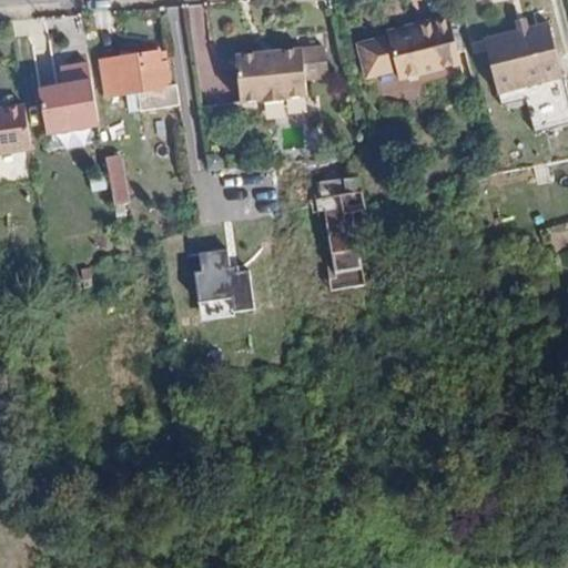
[(361,47),(453,33),(449,18),(417,27),(418,32),(389,40),(361,47)]
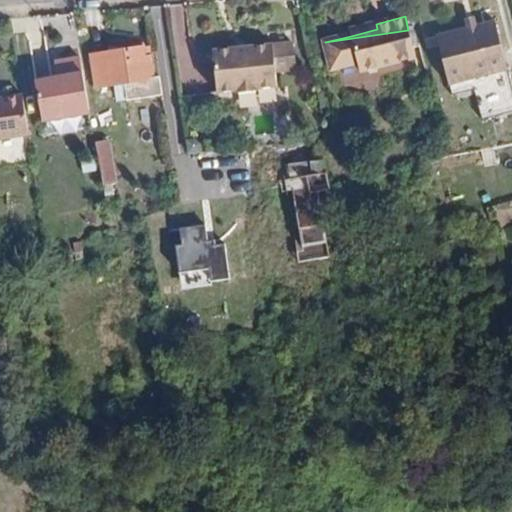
[(471,81),(474,91),(482,120),(511,111),(511,88),(494,23),(436,39),(449,87),(471,81)]
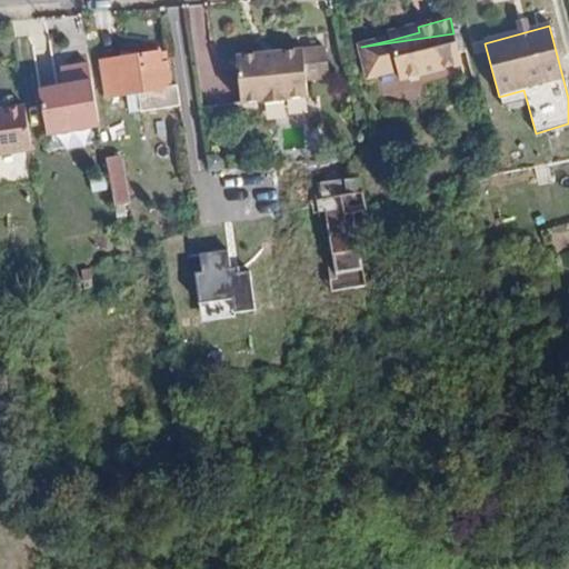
[(419,32),(418,27),(389,35),(390,40),(419,32)]
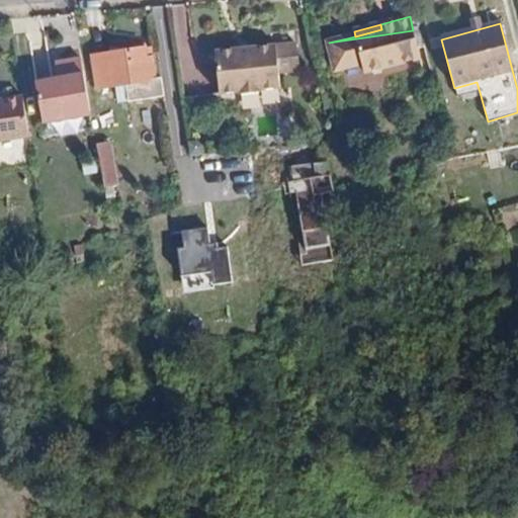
[(421,60),(413,30),(329,42),(336,72),(363,66),(365,75),(421,60)]
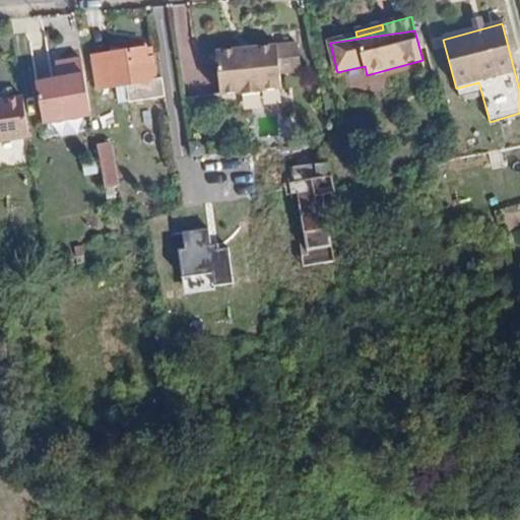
[(280,88),(276,46),(216,50),(220,92),(239,91),(240,93),(258,92),(260,89),(280,88)]
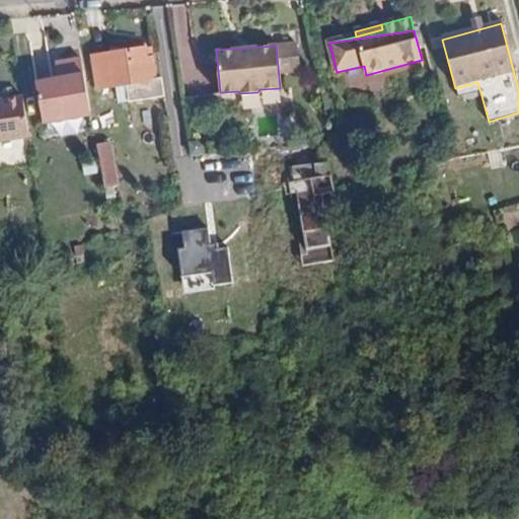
[(147,59),(145,48),(92,56),(98,89),(156,79),(153,59),(147,59)]
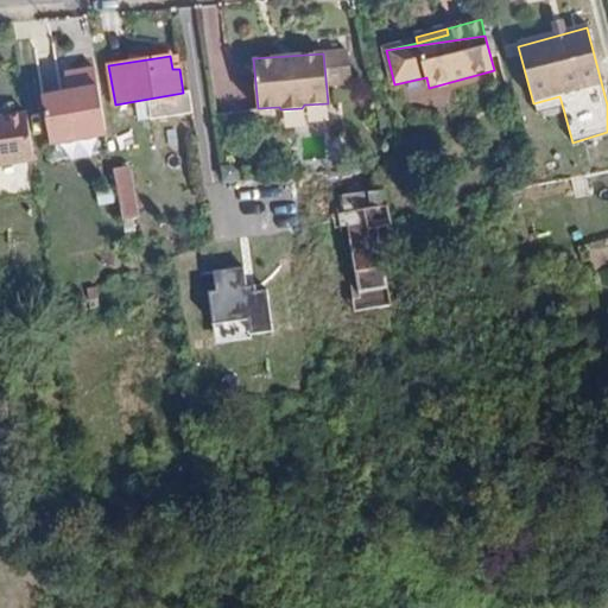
[(105,122),(99,87),(94,61),(64,67),(68,84),(40,88),(49,133),(105,122)]
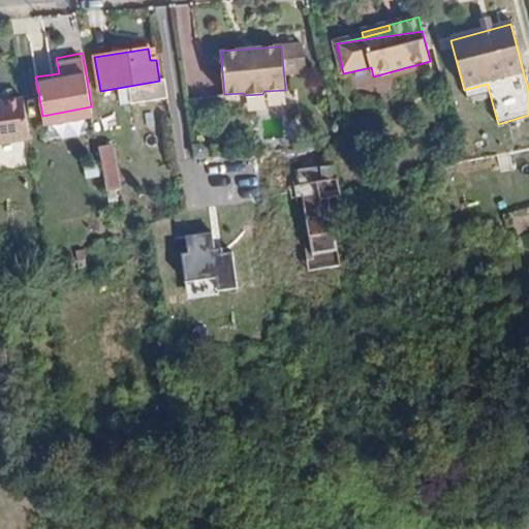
[(464,90),(467,99),(472,99),(490,94),(487,84),(464,90)]
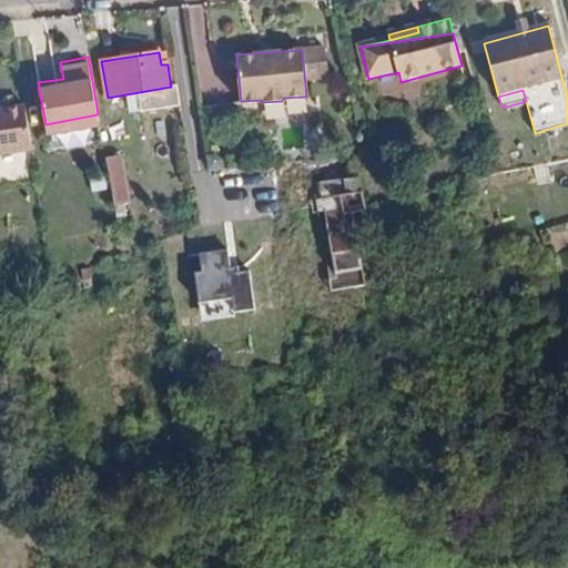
[(0,154),(31,150),(24,107),(0,109),(0,154)]
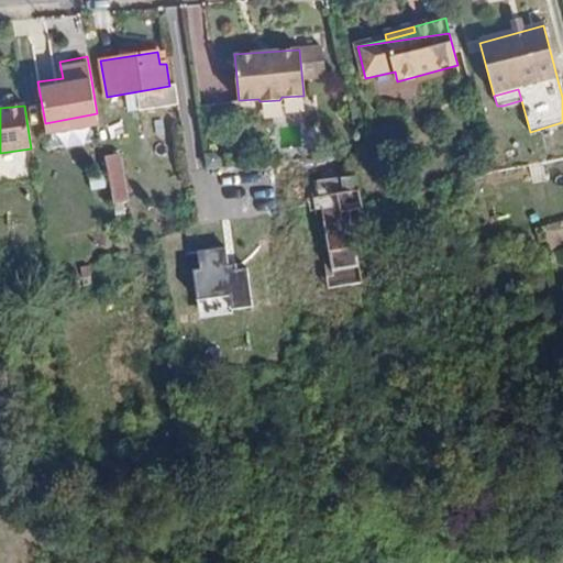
[(110,184),(114,203),(128,201),(120,154),(106,156),(109,174),(110,184)]
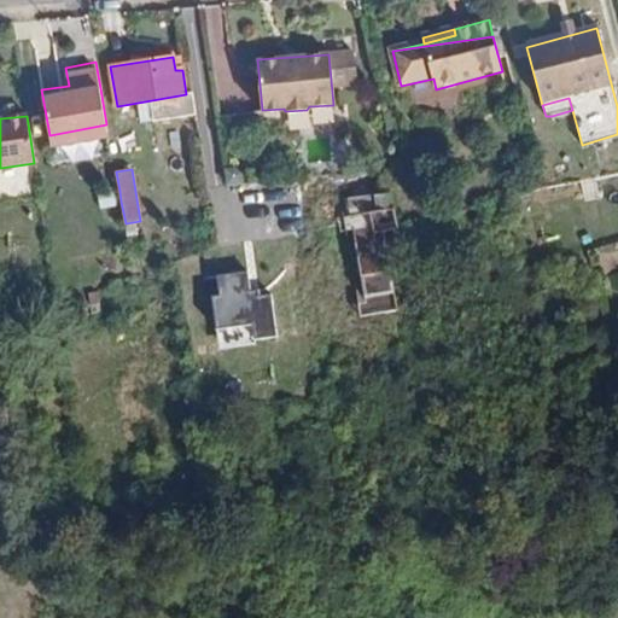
[(104,204),(121,202),(120,191),(103,194),(104,204)]
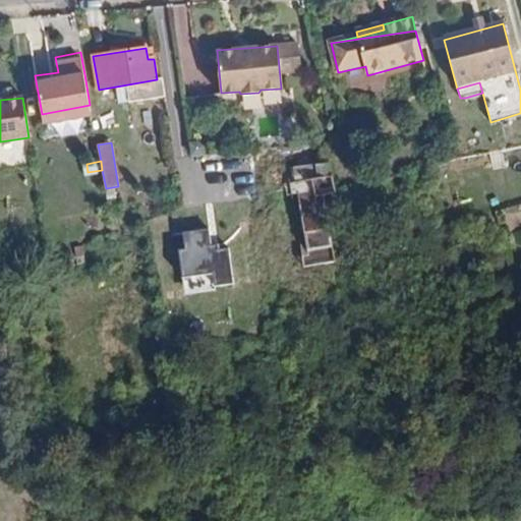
[(334,163),(297,165),(300,264),(335,263),(332,191),(335,191),(334,163)]
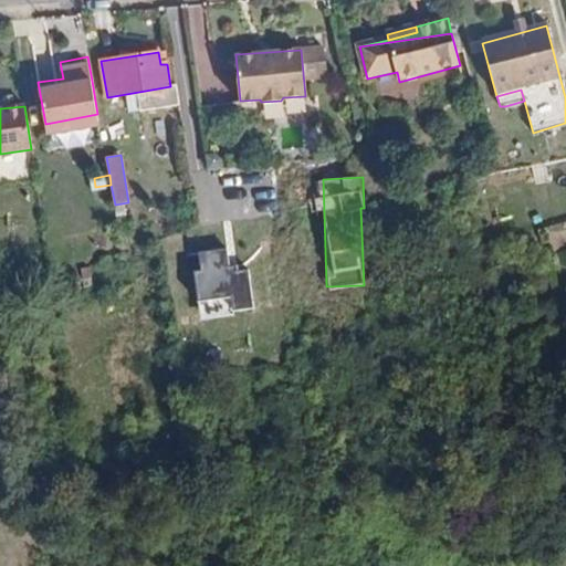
[(195,271),(201,318),(258,311),(252,269),(236,271),(232,248),(201,252),(203,270),(195,271)]
